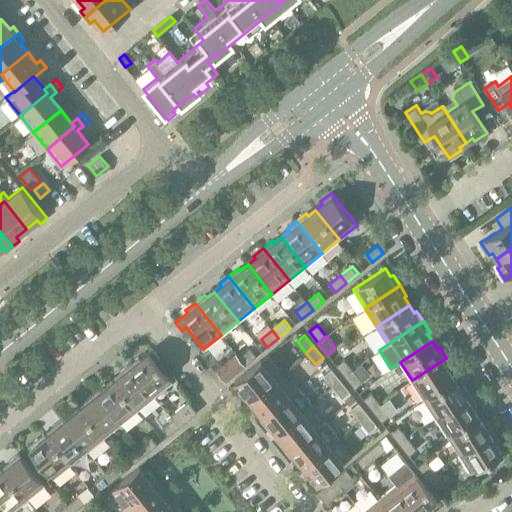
[(238,357),(245,365),(256,355),(250,348),(239,357),(238,357)]
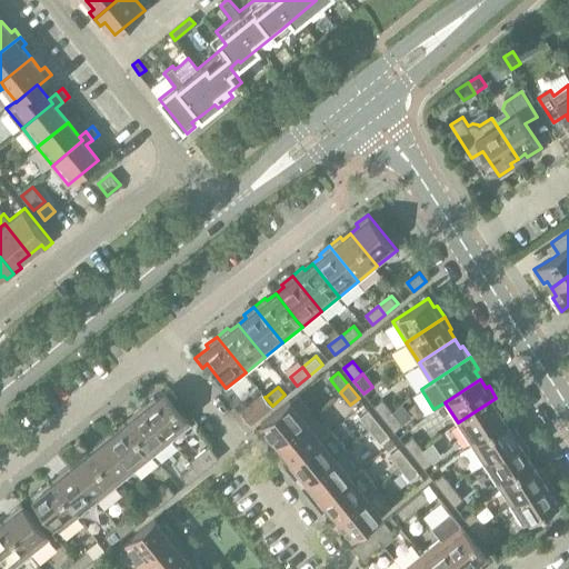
[(170,389),(170,388),(157,398),(155,396),(143,405),(172,440),(192,425),(172,400),(177,397),(170,389)]
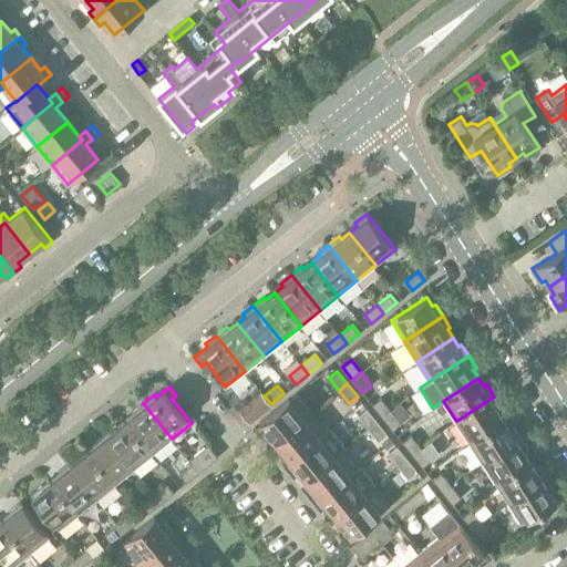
[(271,404),(264,395),(265,395),(261,391),(239,409),(250,421),(271,404)]
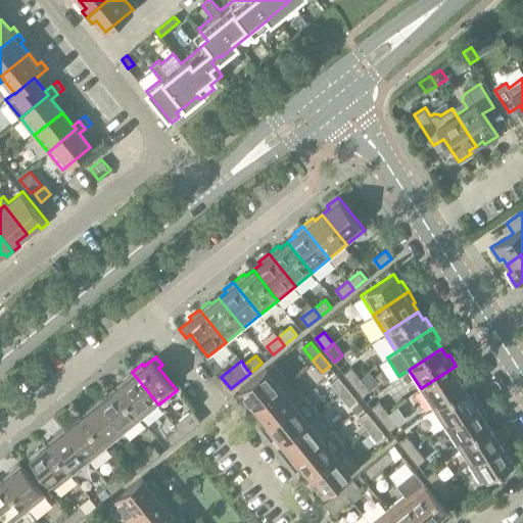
[(274,362),(240,389),(254,407),(288,380),(274,362)]
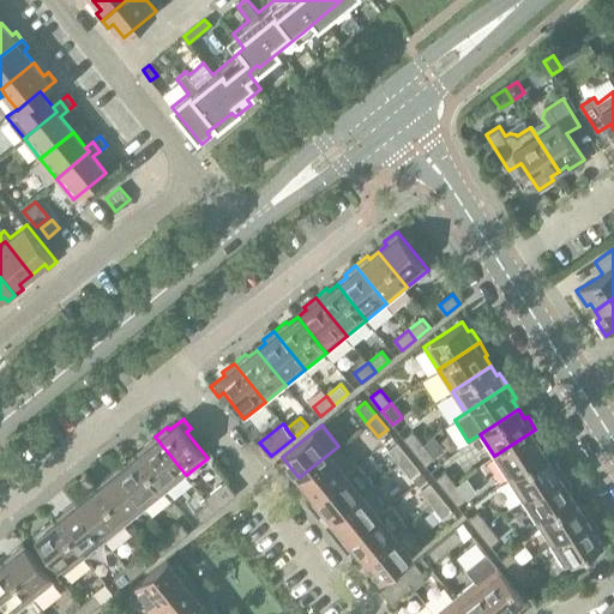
[(507,479),(546,453),(540,444),(543,441),(535,429),(494,456),(507,479)]
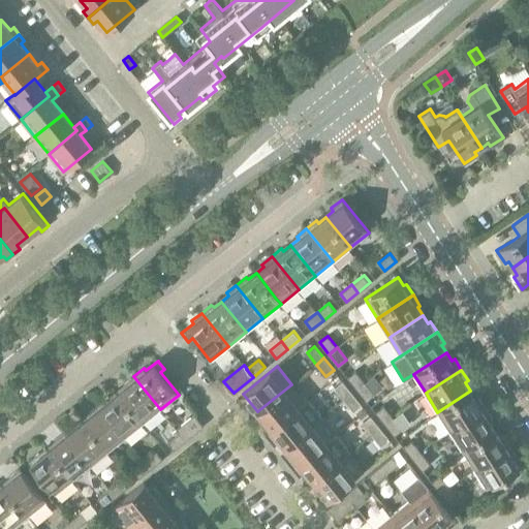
[(356,389),(365,382),(355,371),(347,377),(356,389)]
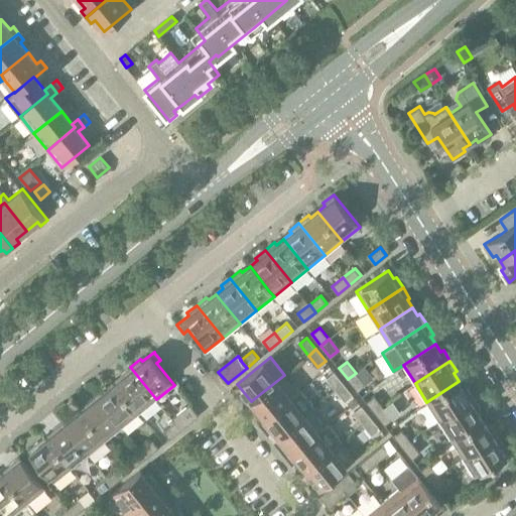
[(156,399),(130,367),(120,375),(122,377),(115,383),(139,412),(156,399)]
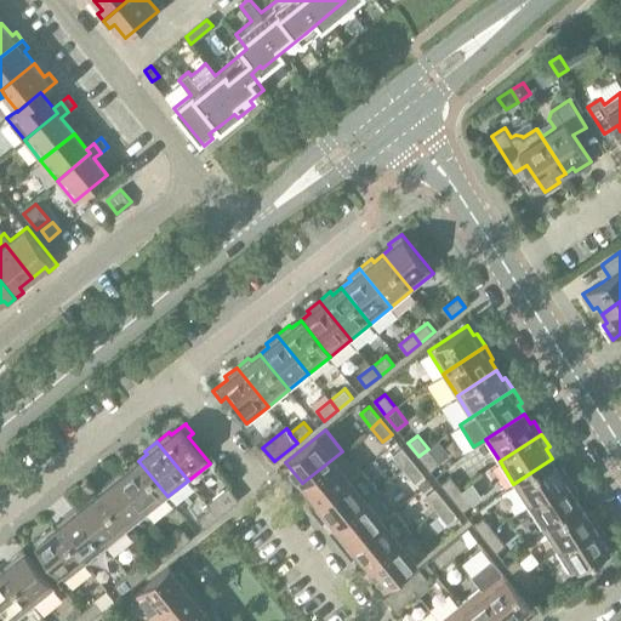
[(412,461),(402,448),(393,455),(404,468),(412,461)]
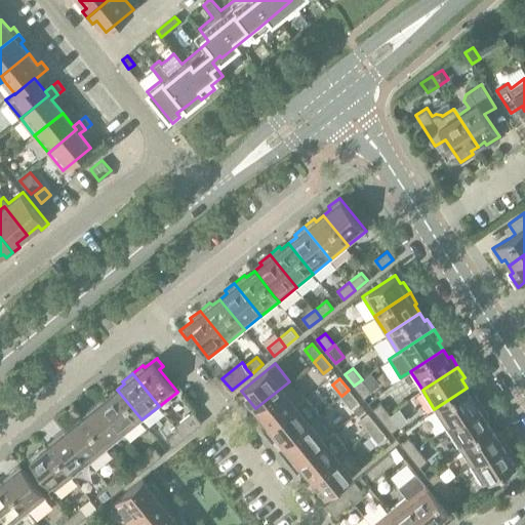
[(371,391),(362,379),(354,386),(364,398),(371,391)]
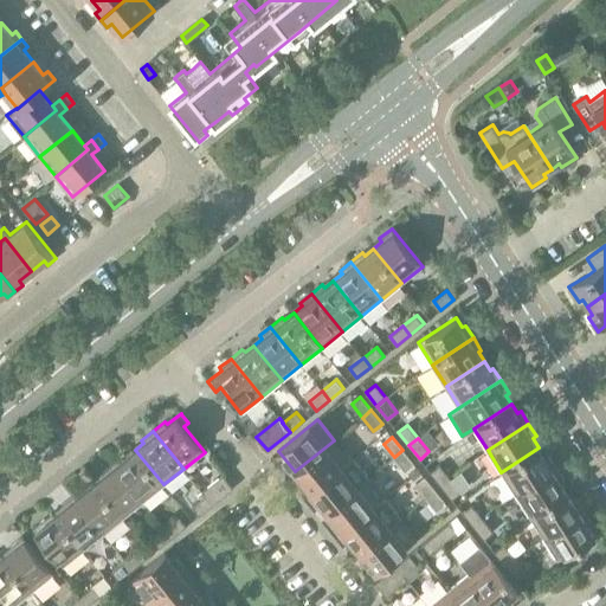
[(334,440),(295,471),(310,491),(349,461),(334,440)]
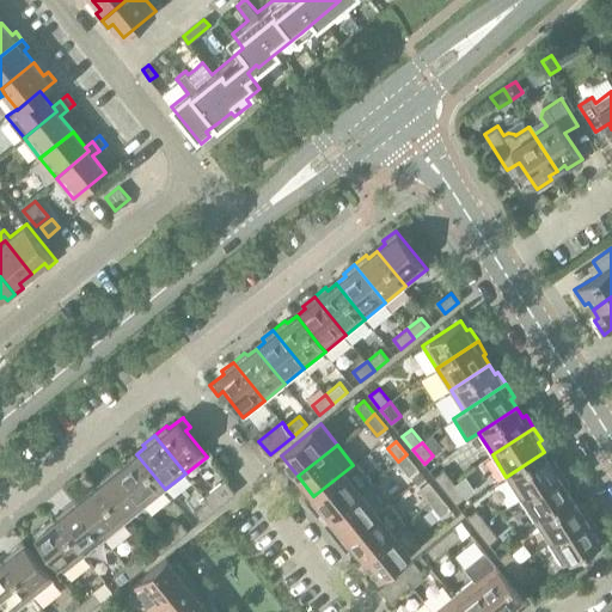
[(520,499),(562,472),(554,459),(551,461),(544,452),(506,477),(520,499)]
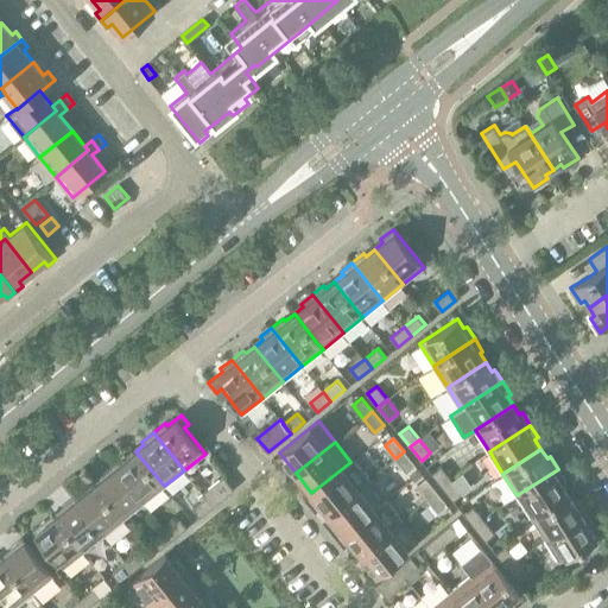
[(164,486),(135,451),(127,458),(125,455),(113,464),(144,502),(164,486)]
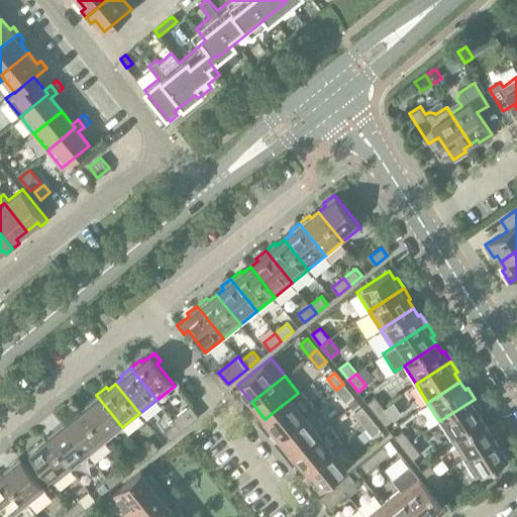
[(343,384),(336,390),(345,402),(353,395),(343,384)]
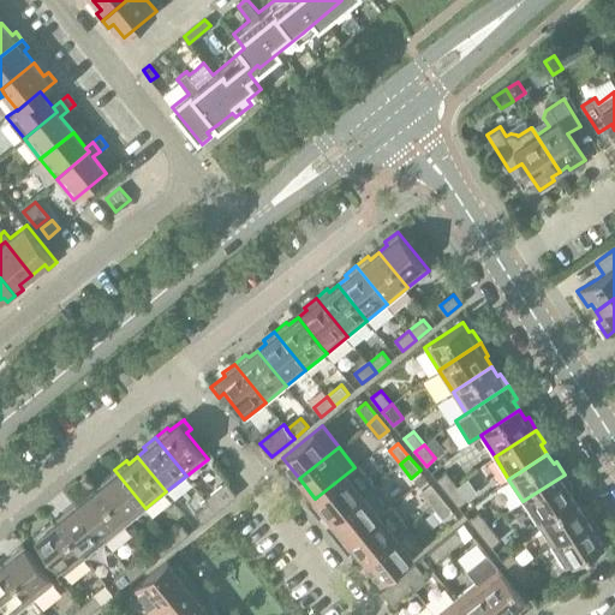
[(354,467),(315,499),(332,519),(370,488),(374,485),(357,465),(354,467)]
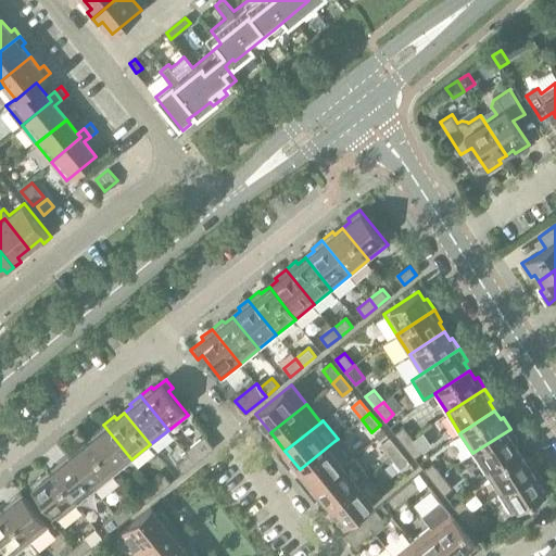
[(131,459),(103,425),(93,433),(96,436),(87,442),(114,475),(131,459)]
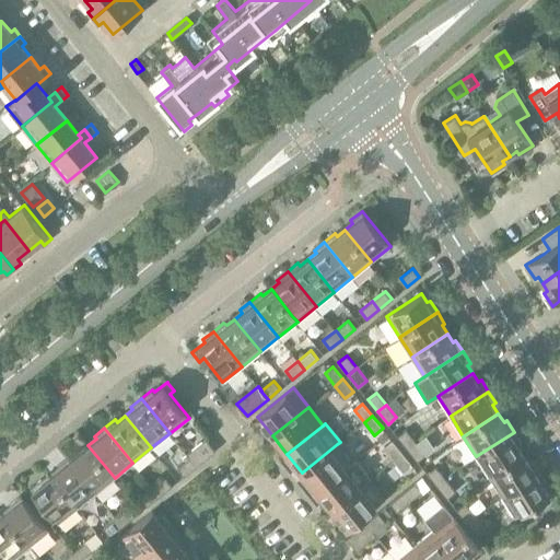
[(407,448),(416,442),(406,429),(397,435),(407,448)]
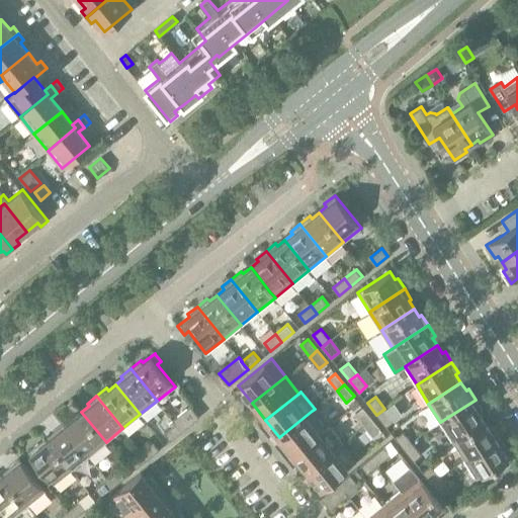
[(452,440),(485,420),(480,412),(483,410),(476,400),(440,422),(452,440)]
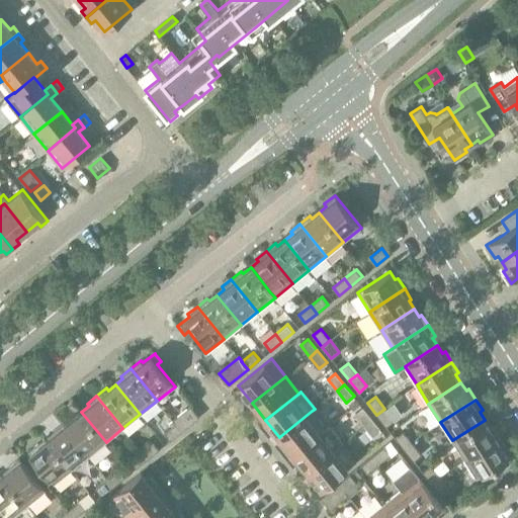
[(172,420),(175,423),(182,431),(199,417),(190,406),(172,420)]
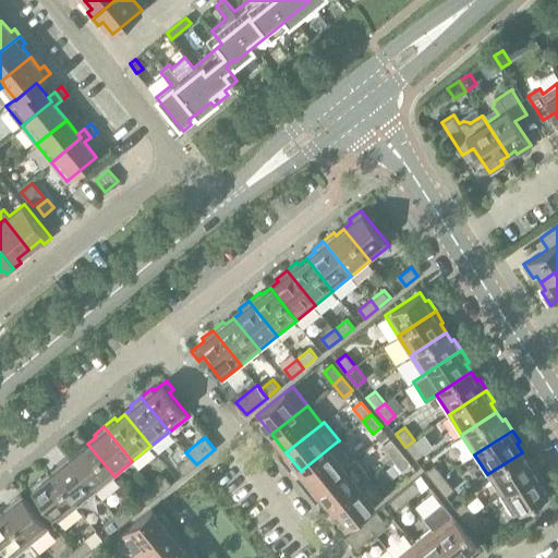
[(401,450),(391,438),(383,446),(392,458),(401,450)]
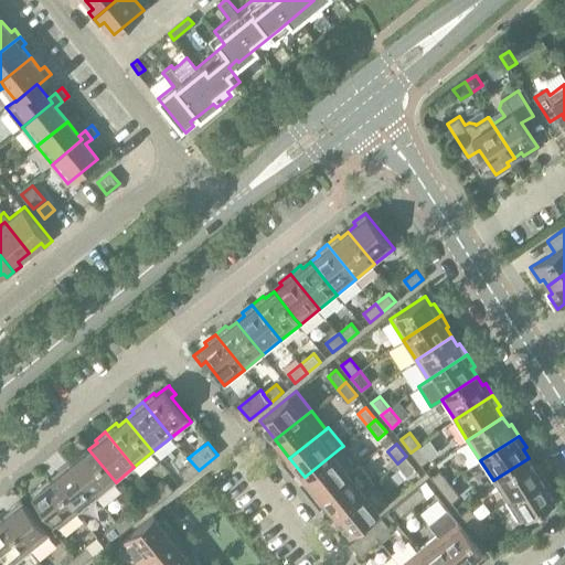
[(429,458),(419,446),(411,452),(422,465),(429,458)]
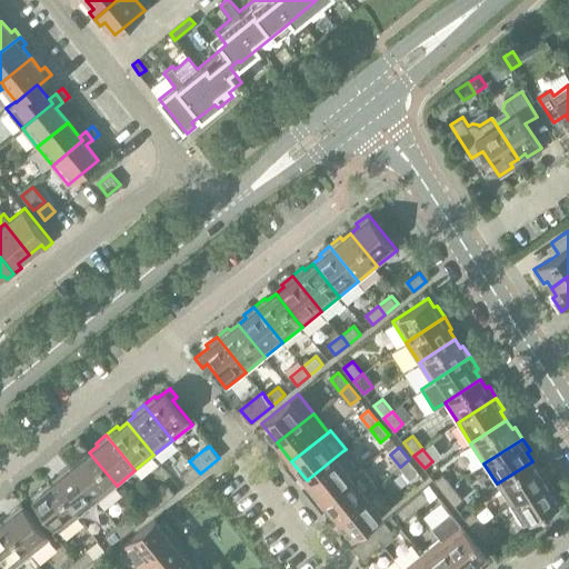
[(358,470),(342,451),(307,480),(322,499),(358,470)]
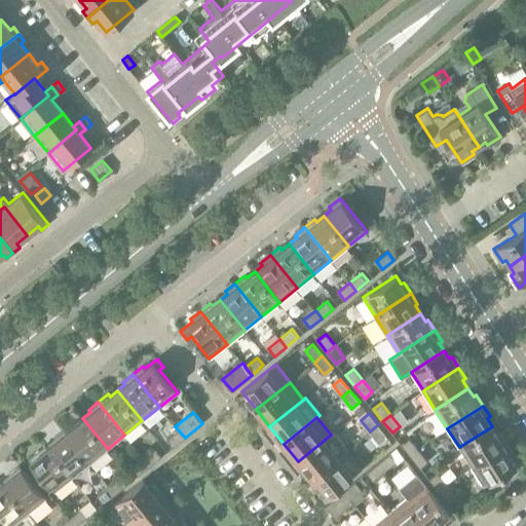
[(108,449),(82,418),(75,424),(73,421),(64,429),(90,462),(108,449)]
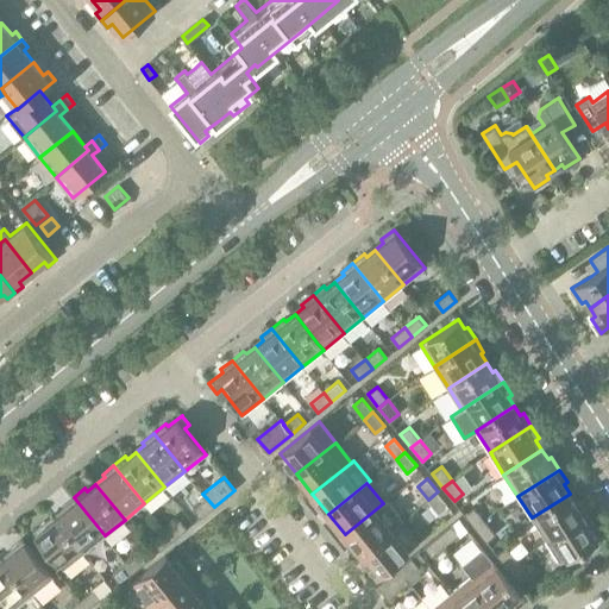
[(438,491),(428,500),(439,513),(449,506),(438,491)]
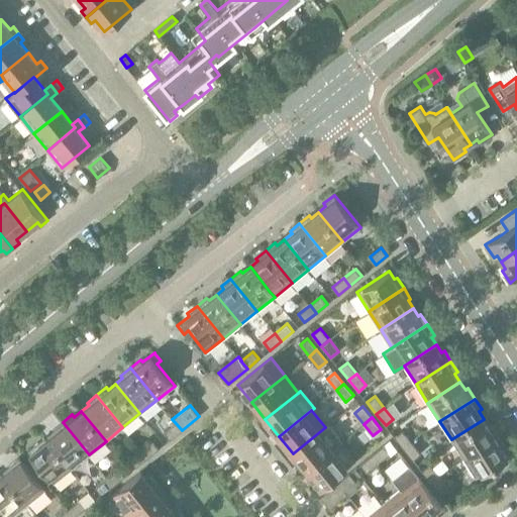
[(463,458),(498,435),(492,425),(489,426),(484,419),(451,439),(463,458)]
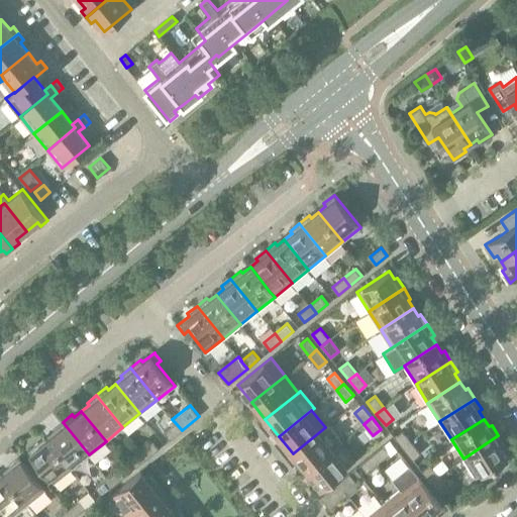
[(89,454),(63,422),(53,430),(55,432),(47,438),(72,469),(89,454)]
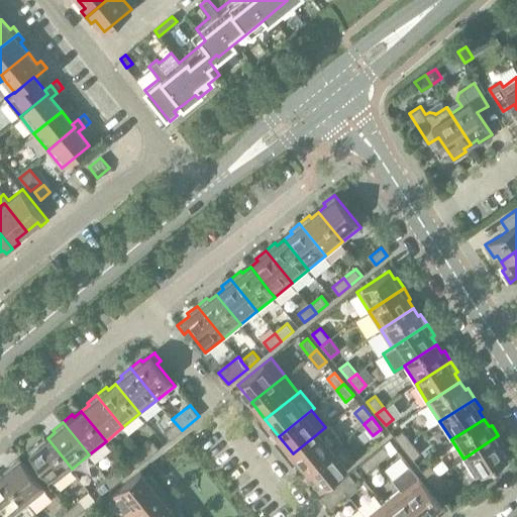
[(175,422),(164,431),(170,439),(182,430),(175,422)]
